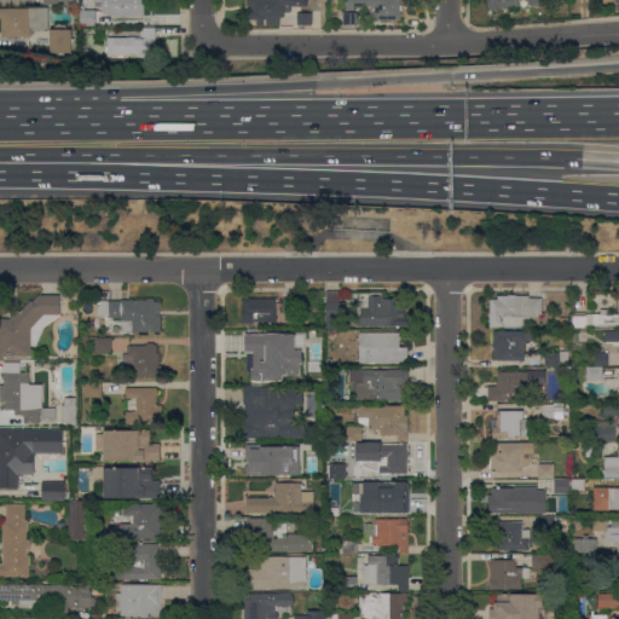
[(144,0),(144,15),(102,15),(102,0),(144,0)]
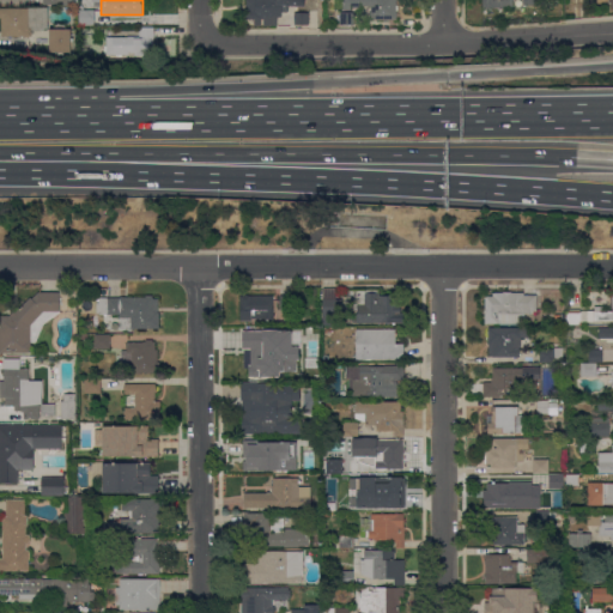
[(304,0),(304,6),(287,6),(287,12),(283,12),(283,16),(265,16),(265,18),(246,18),(246,8),(247,8),(247,0),(304,0)]
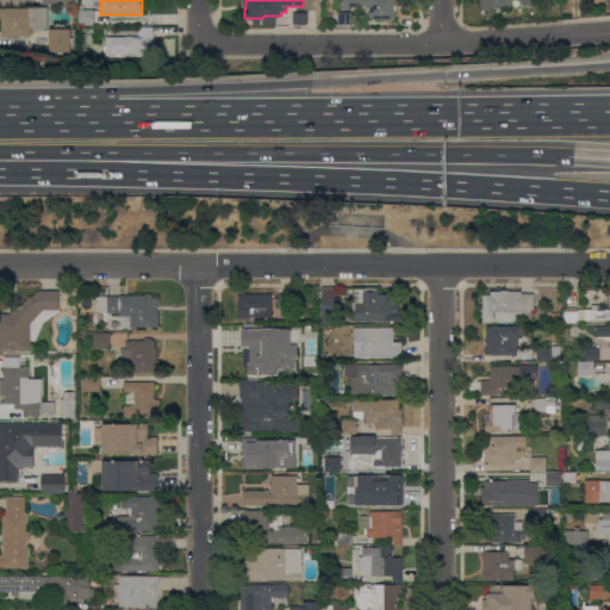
[(396,19),(369,19),(369,5),(359,5),(359,7),(349,7),(349,10),(342,10),(341,0),(394,0),(396,16),(396,19)]
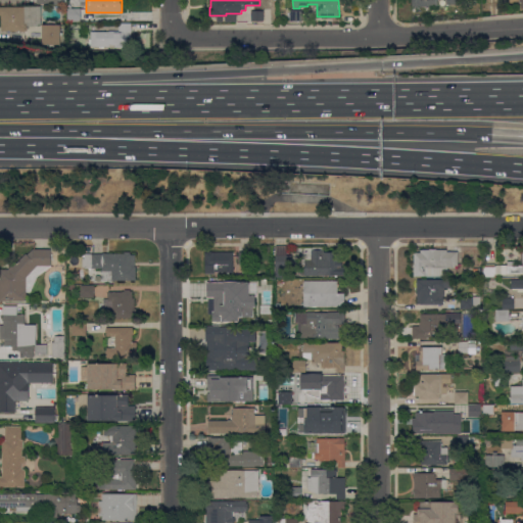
[(0,7),(25,7),(25,6),(41,6),(41,24),(38,24),(38,27),(28,27),(28,31),(2,31),(2,14),(0,14),(0,7)]
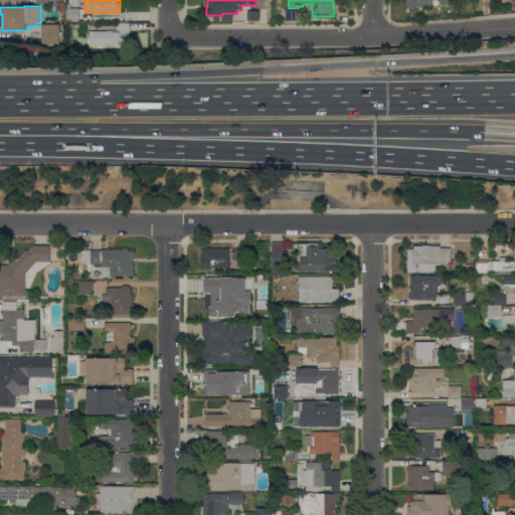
[(80,6),(80,21),(66,21),(66,7),(80,6)]
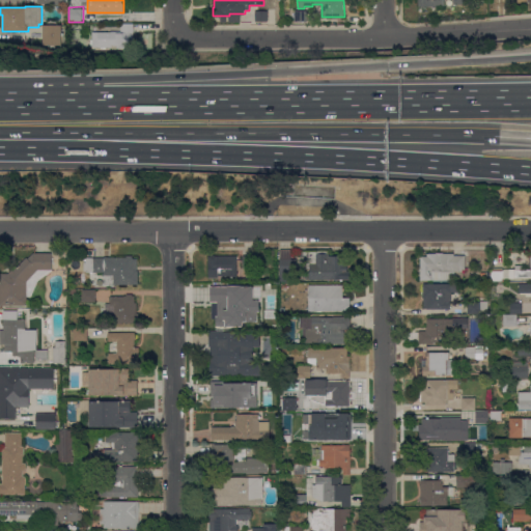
[(256,10),(268,10),(268,21),(255,21),(256,10)]
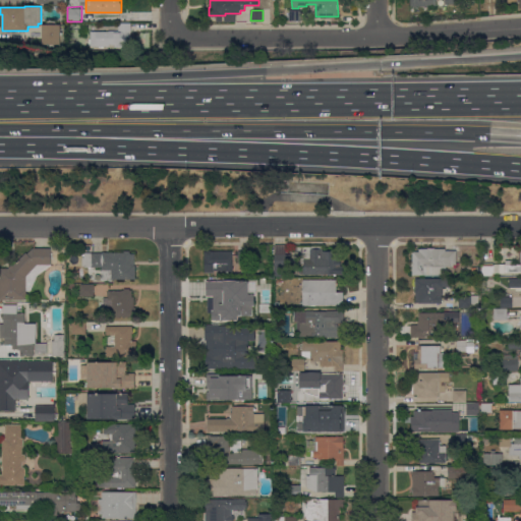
[(288,10),(300,10),(300,21),(288,21),(288,10)]
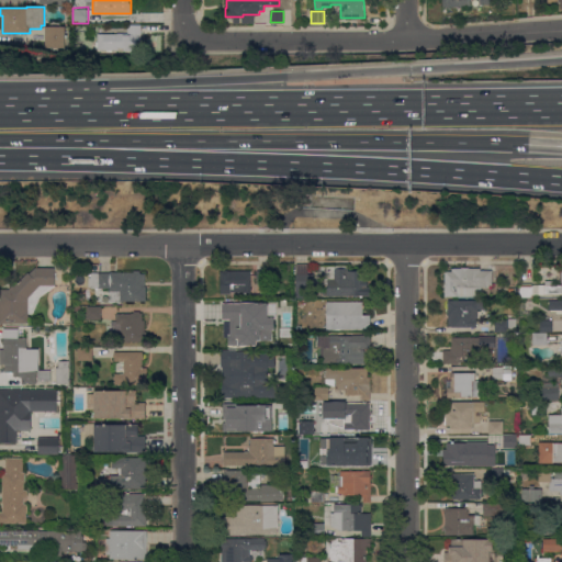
[(66,26),(66,34),(67,34),(67,38),(66,38),(66,47),(58,47),(58,49),(53,49),(53,47),(46,48),(45,26),(51,26),(51,21),(62,21),(62,26),(66,26)]
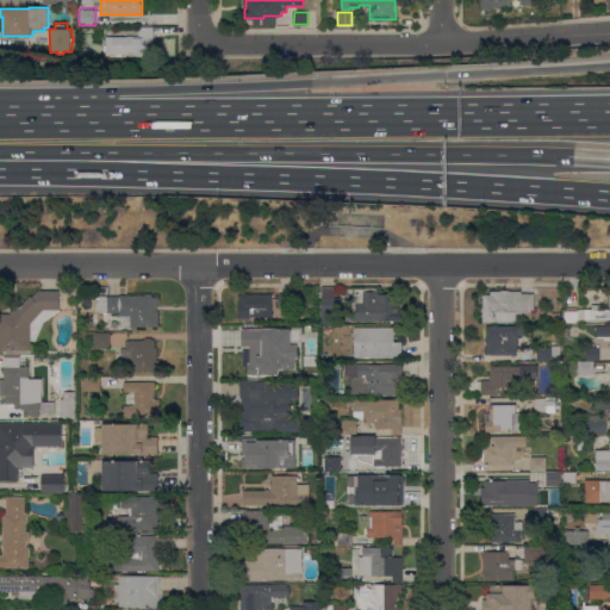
[(128,37),(128,36),(139,36),(139,26),(154,26),(154,55),(135,55),(135,51),(129,51),(129,54),(122,54),(122,56),(118,56),(118,54),(106,54),(106,51),(104,51),(104,45),(106,45),(106,37),(128,37)]
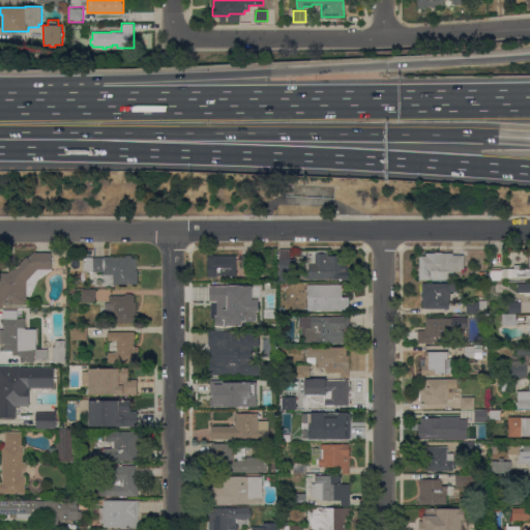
[(328,251),(328,256),(344,255),(344,264),(347,264),(347,270),(349,270),(349,278),(337,278),(337,280),(334,280),(334,278),(333,278),(333,282),(328,282),(328,278),(310,278),(310,263),(306,263),(306,260),(305,260),(305,252),(306,252),(306,251),(328,251)]
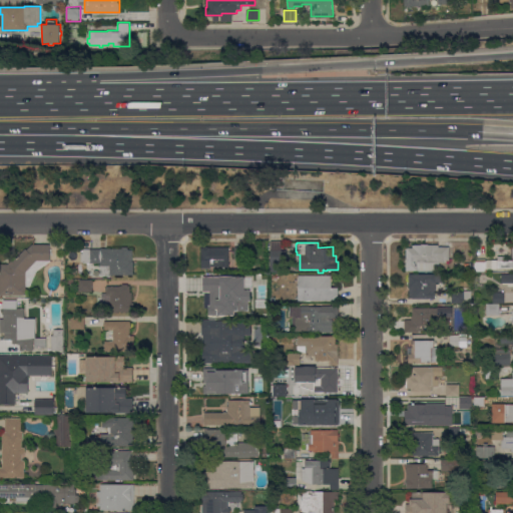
[(26,286),(26,295),(0,295),(0,265),(8,265),(12,261),(13,262),(26,248),(27,249),(33,244),(51,244),(50,261),(49,261),(47,264),(37,271),(30,286),(26,286)]
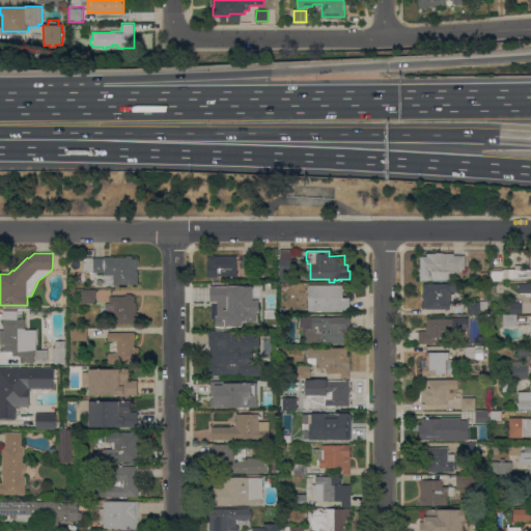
[(454,253),(454,255),(466,255),(466,256),(469,256),(469,269),(469,270),(466,270),(464,270),(464,271),(460,271),(460,270),(459,270),(459,272),(455,272),(455,280),(420,280),(420,256),(427,256),(427,253),(454,253)]
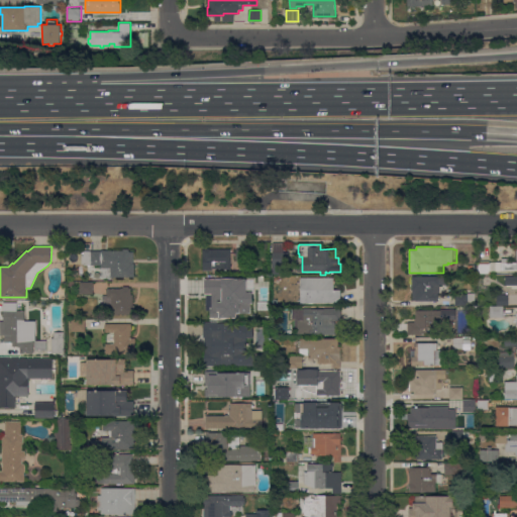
[(84,250),(123,250),(123,248),(129,248),(129,251),(134,251),(134,264),(135,264),(135,277),(111,277),(111,278),(101,278),(101,267),(101,265),(91,265),(91,267),(88,267),(88,265),(84,265),(84,264),(82,264),(82,255),(84,255),(84,250)]
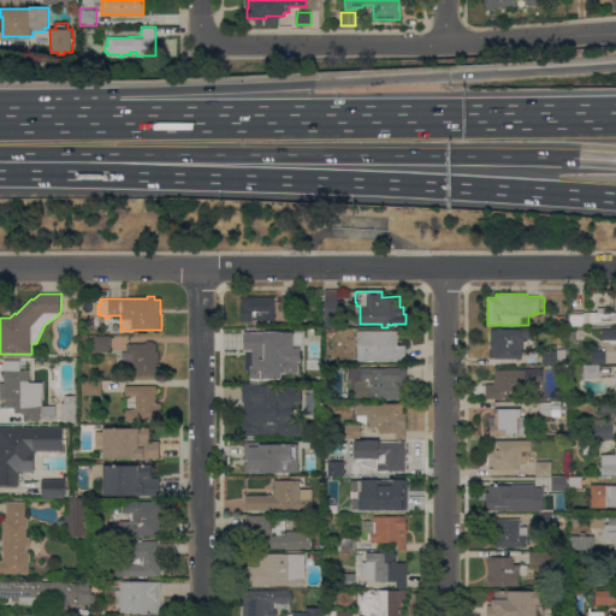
[(246,297),(246,296),(250,296),(250,297),(274,296),(274,317),(277,317),(277,319),(274,319),(274,320),(270,320),(270,321),(268,321),(268,320),(253,320),(253,323),(242,323),(242,297),(246,297)]
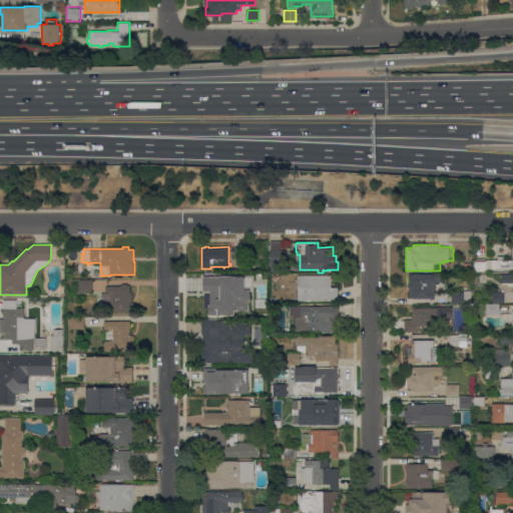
[(245,246),(246,259),(235,259),(234,246),(245,246)]
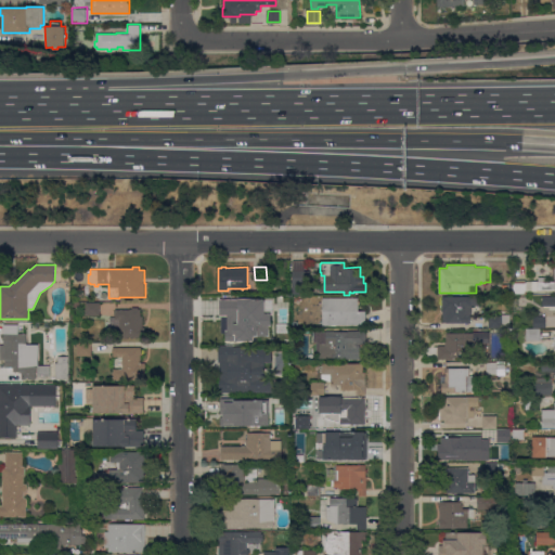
[(310,271),(310,283),(299,283),(300,294),(293,294),(293,271),(310,271)]
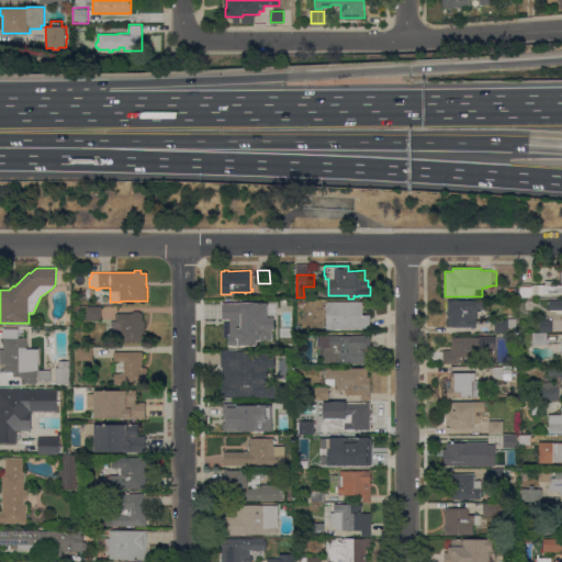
[(561,294),(534,294),(534,298),(520,298),(519,284),(531,284),(531,285),(561,284),(561,294)]
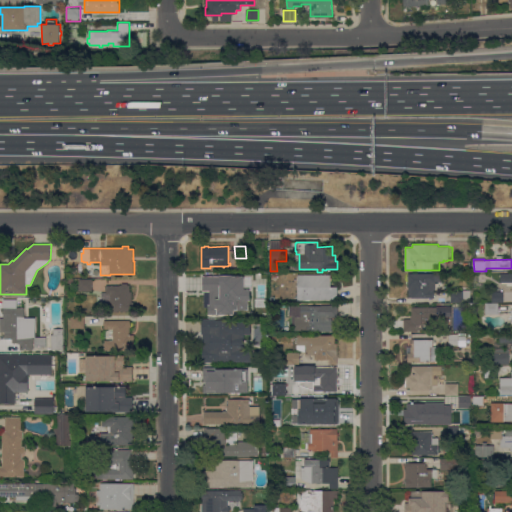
[(511,272),(499,273),(499,289),(511,288),(511,272)]
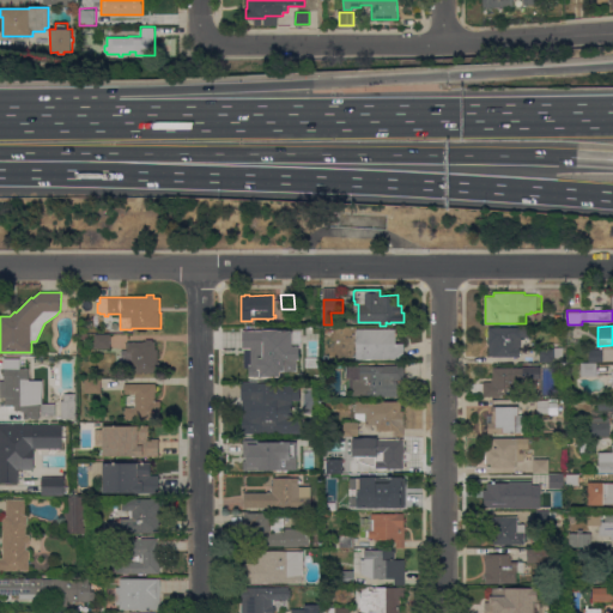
[(325,333),(328,327),(334,331),(331,337),(325,333)]
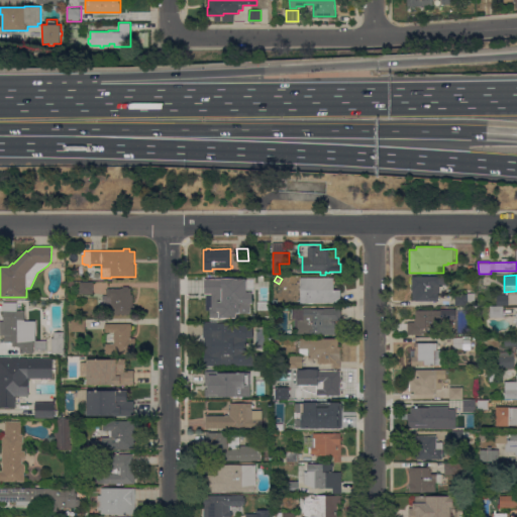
[(416,301),(416,300),(412,300),(412,276),(446,276),(446,285),(440,285),(440,293),(439,293),(439,301),(416,301)]
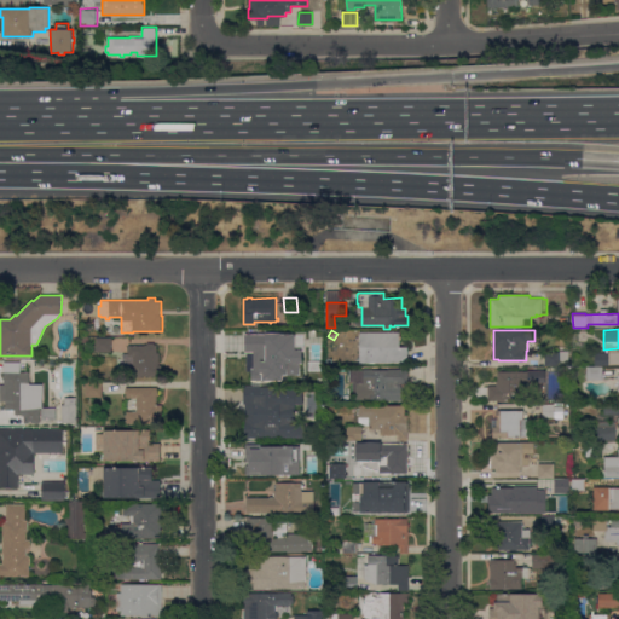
[(288,382),(272,381),(272,380),(243,380),(243,368),(246,368),(246,365),(247,365),(247,346),(243,346),(243,331),(289,331),(289,340),(282,340),(282,351),(289,351),(288,382)]
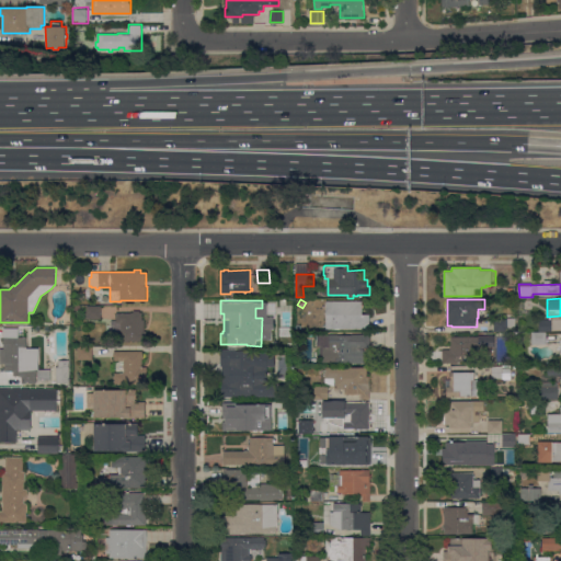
[(327,329),(327,301),(363,300),(363,315),(370,315),(370,329),(327,329)]
